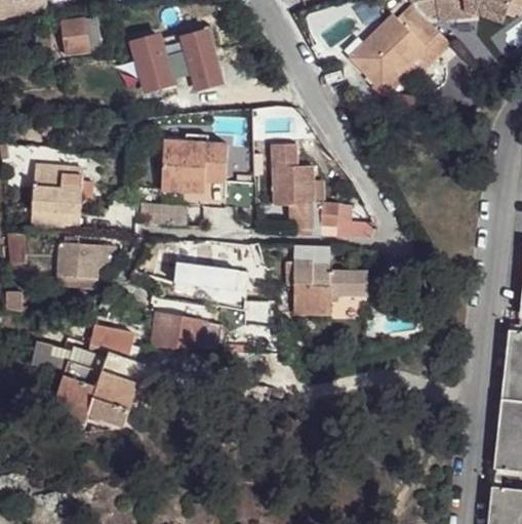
[(0,22),(46,14),(42,0),(0,0),(0,22)]
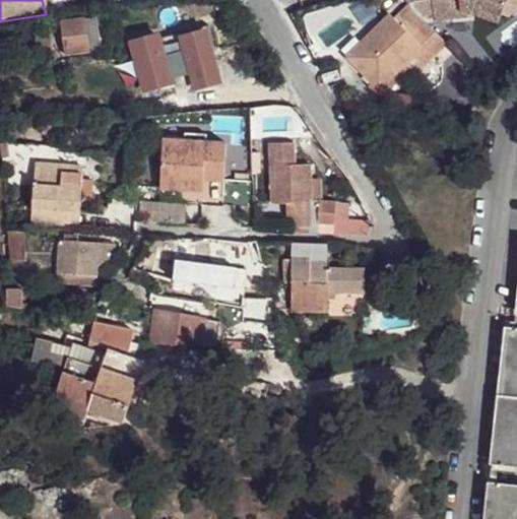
[(497,20),(505,0),(402,0),(418,14),(431,12),(432,19),(473,14),(497,20)]
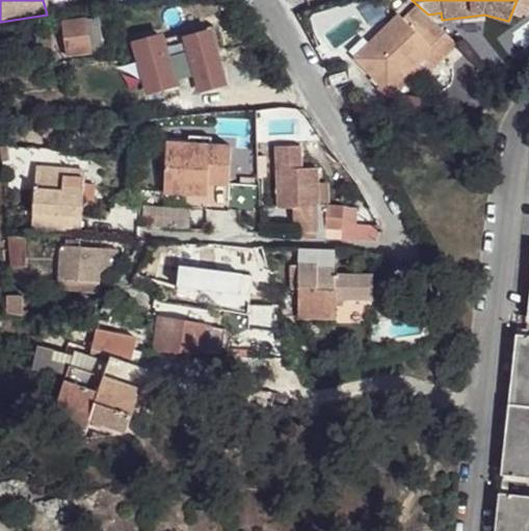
[(351,63),(380,90),(399,72),(404,77),(415,65),(423,58),(433,68),(455,45),(415,6),(400,22),(395,18),(351,63)]
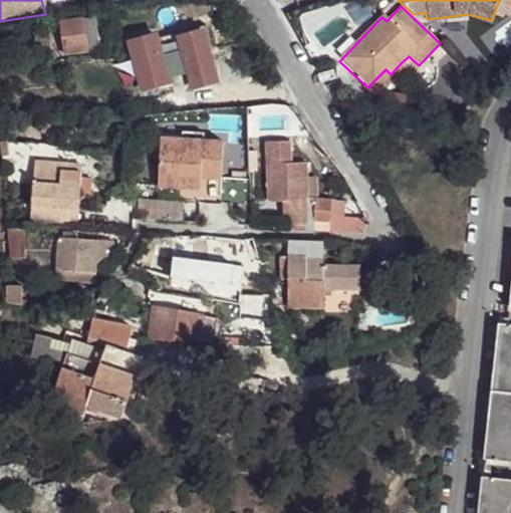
[(81,20),(86,47),(95,46),(90,14),(78,16),(81,20)]
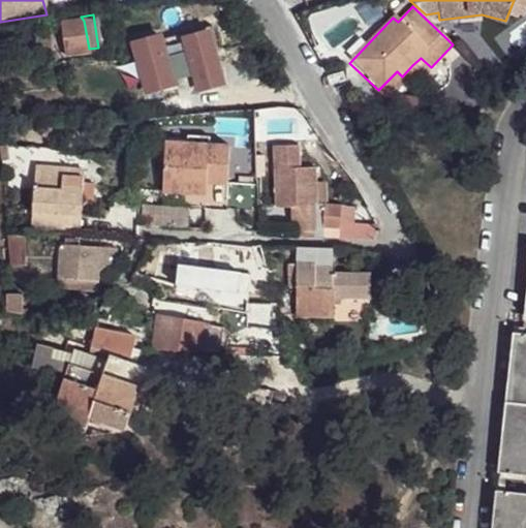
[(89,49),(84,21),(61,27),(66,59),(90,55),(89,49)]
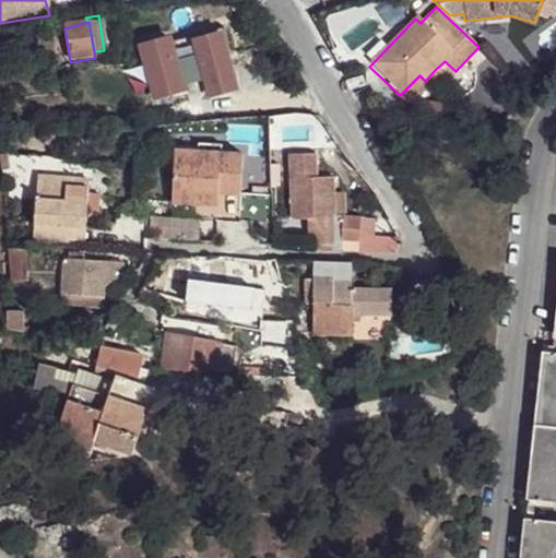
[(233,88),(216,28),(139,50),(152,98),(181,91),(179,85),(202,80),(206,96),(233,88)]
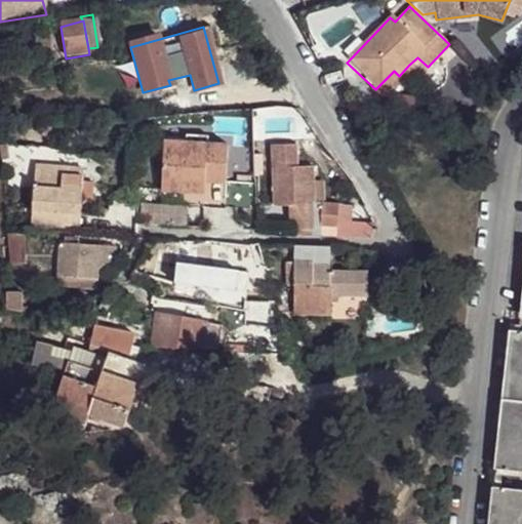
[(409,85),(418,75),(409,65),(399,76),(409,85)]
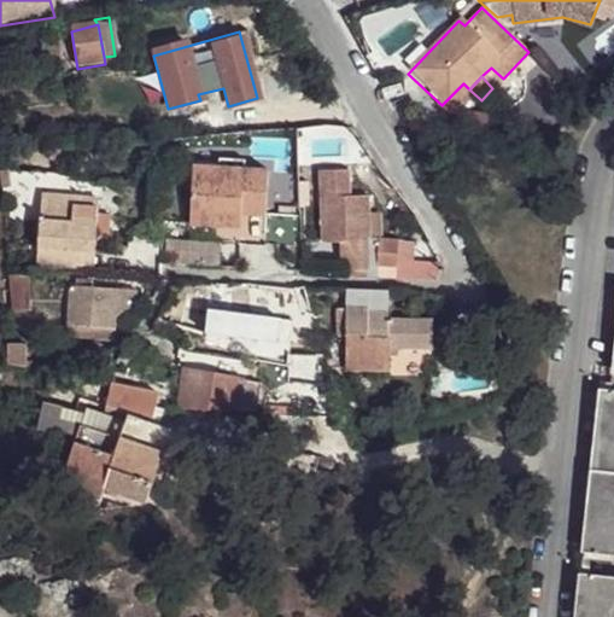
[(463,83),(442,105),(448,111),(469,89),(463,83)]
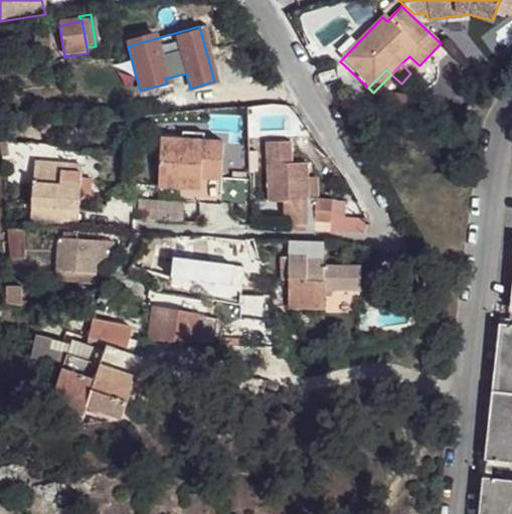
[(198,139),(157,137),(156,148),(197,150),(198,139)]
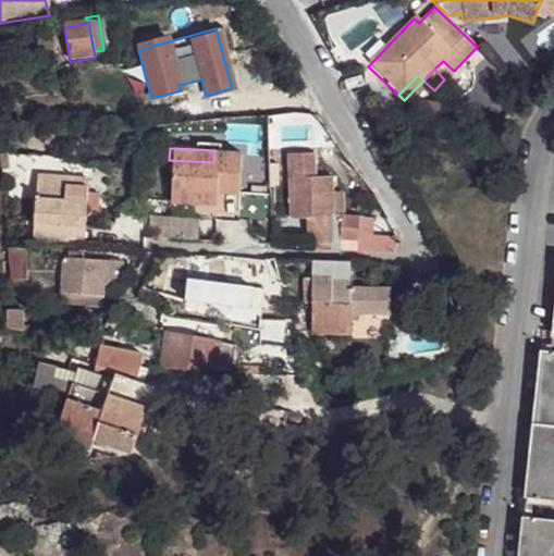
[(169,160),(167,201),(188,202),(189,189),(213,190),(235,192),(237,151),(214,150),(213,162),(169,160)]
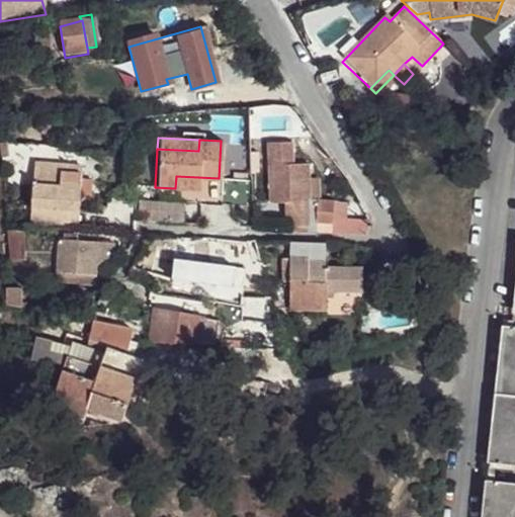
[(261,144),(266,204),(279,203),(303,200),(304,200),(302,164),(286,165),(285,144),(261,144)]
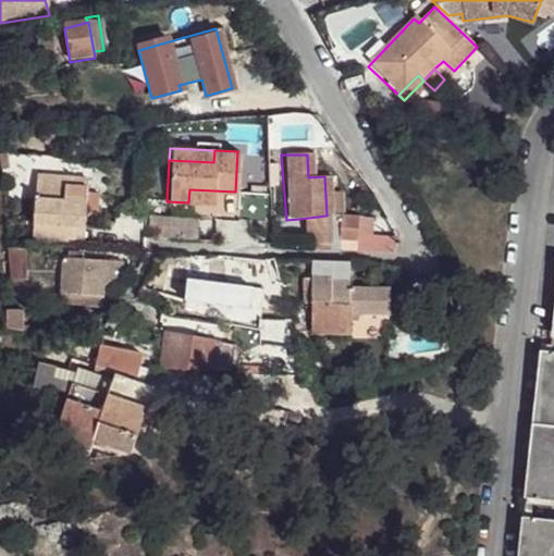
[(86,192),(87,176),(38,172),(32,238),(81,244),(84,210),(86,192)]
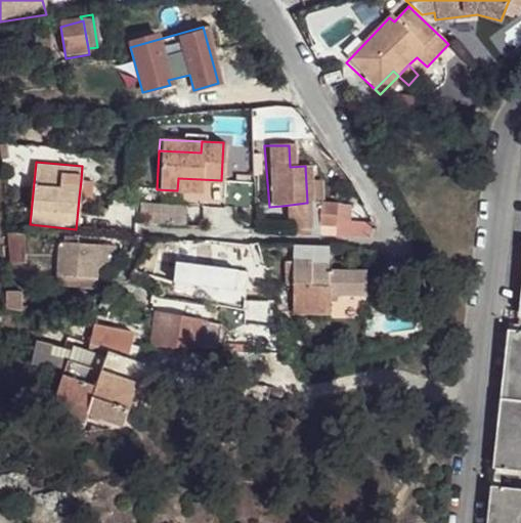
[(178,178),(177,190),(200,191),(201,179),(178,178)]
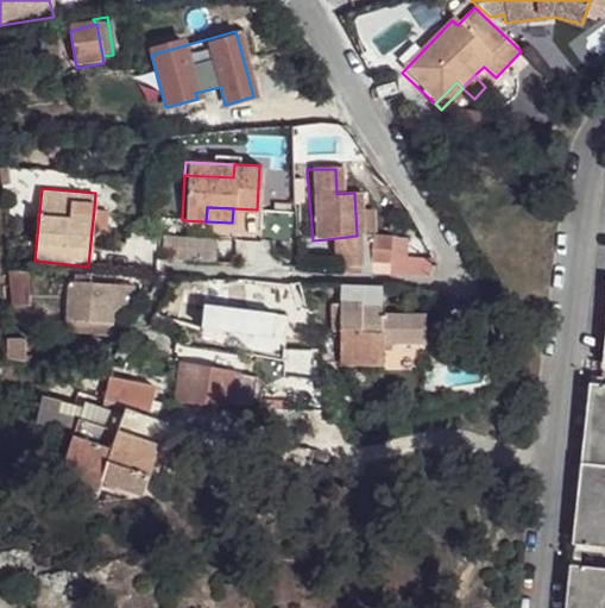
[(94,210),(92,230),(102,231),(105,211),(94,210)]
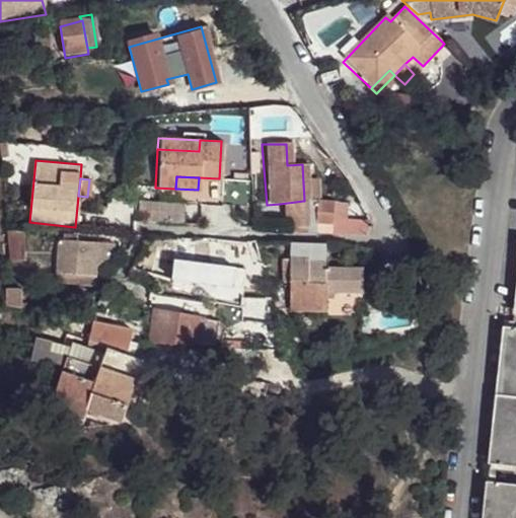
[(136,199),(134,220),(167,222),(179,223),(181,203),(136,199)]
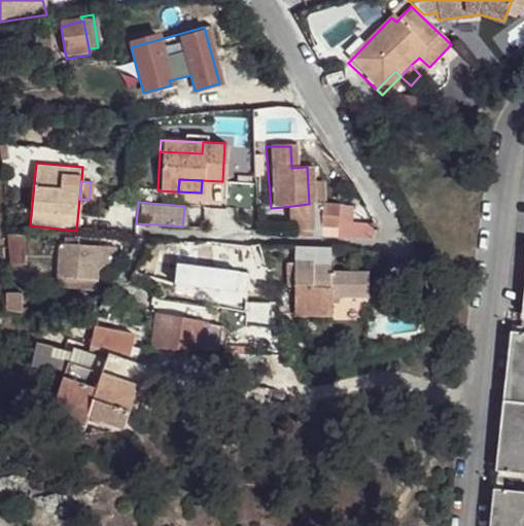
[(286,235),(306,237),(321,238),(323,206),(308,205),(308,204),(284,207),(286,235)]
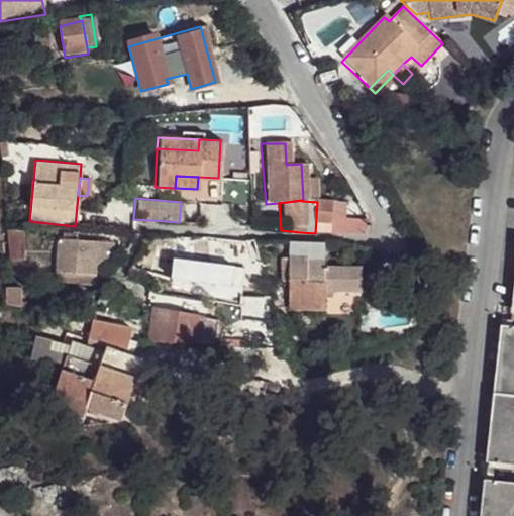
[(331,203),(317,202),(315,233),(330,235),(331,203)]
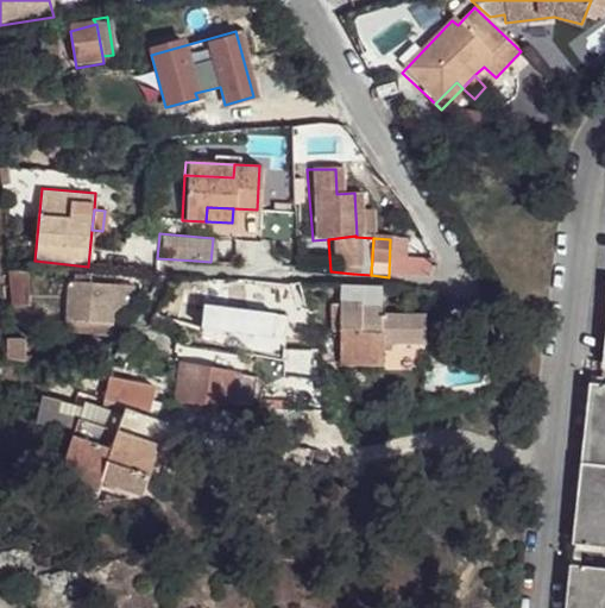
[(390,239),(389,277),(402,277),(403,240),(390,239)]
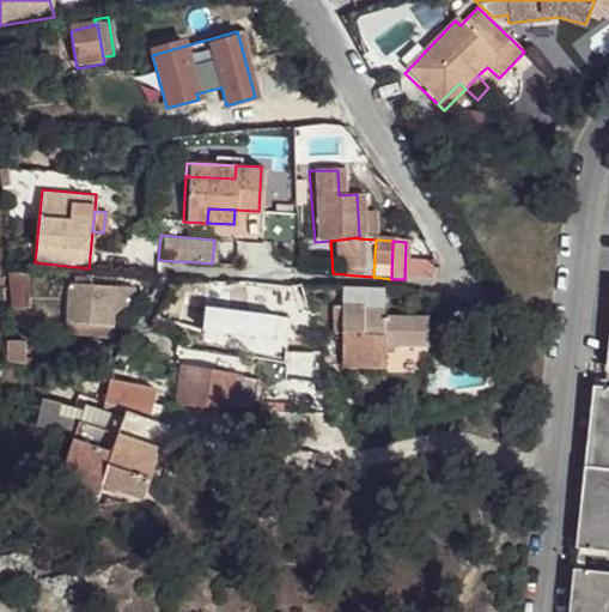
[(13,274),(16,304),(34,303),(32,270),(12,268),(13,274)]
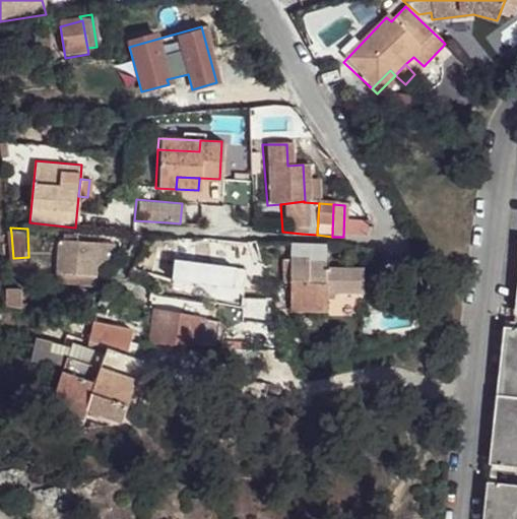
[(99,244),(61,241),(58,283),(95,285),(98,264),(99,244)]
